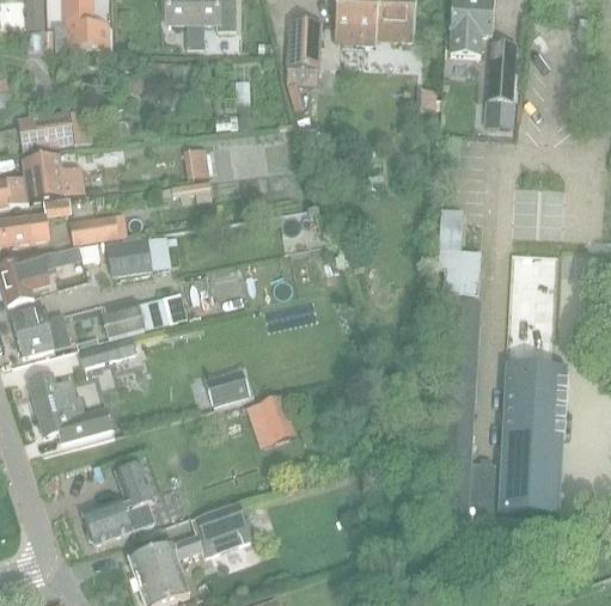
[(26,0),(26,28),(43,28),(43,0),(26,0)]
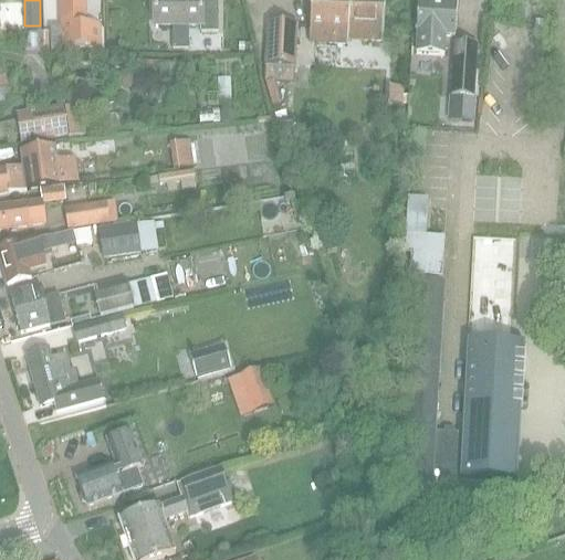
[(60,0),(61,22),(49,22),(49,29),(49,49),(62,49),(62,44),(100,44),(100,22),(85,22),(84,0),(60,0)]
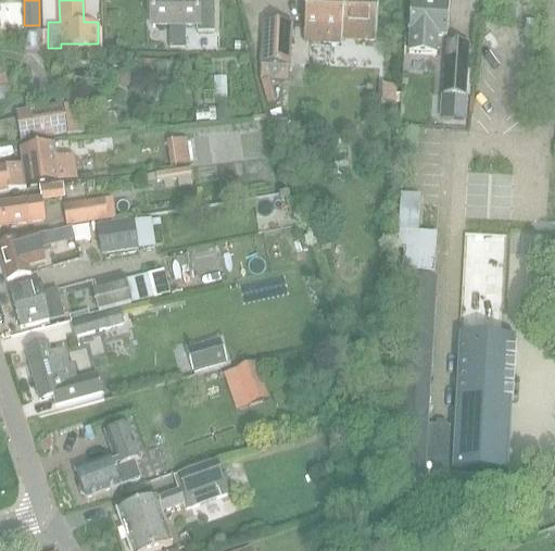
[(152,0),(152,21),(198,21),(198,27),(214,27),(214,0),(152,0)]
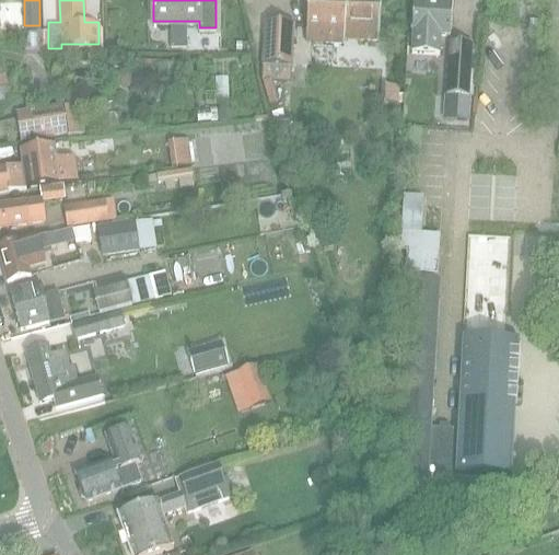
[(307,0),(305,36),(344,38),(345,25),(357,26),(357,23),(362,23),(361,29),(379,31),(380,0),(307,0)]
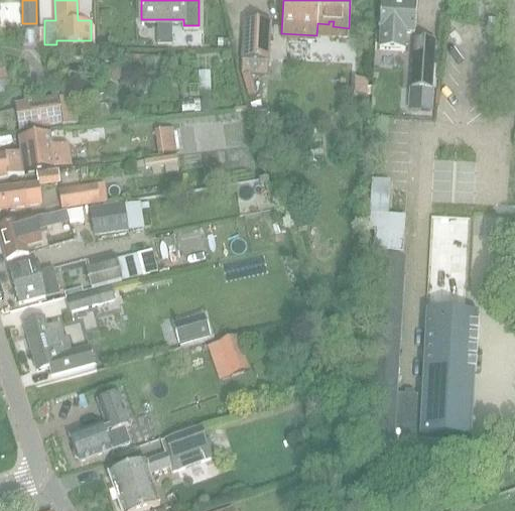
[(382,0),(380,27),(381,27),(380,45),(405,46),(406,29),(415,29),(417,0),(382,0)]
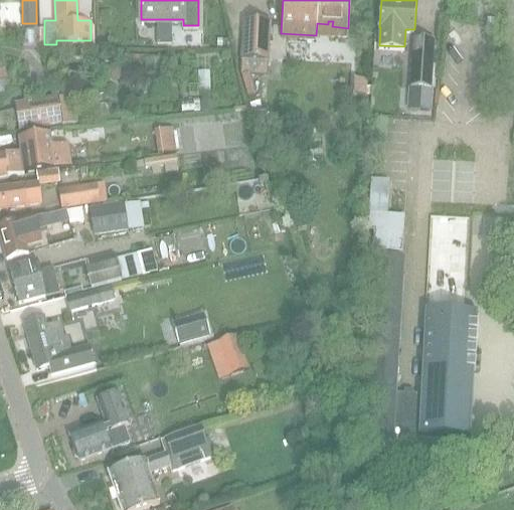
[(486,25),(496,26),(496,16),(486,15),(486,25)]
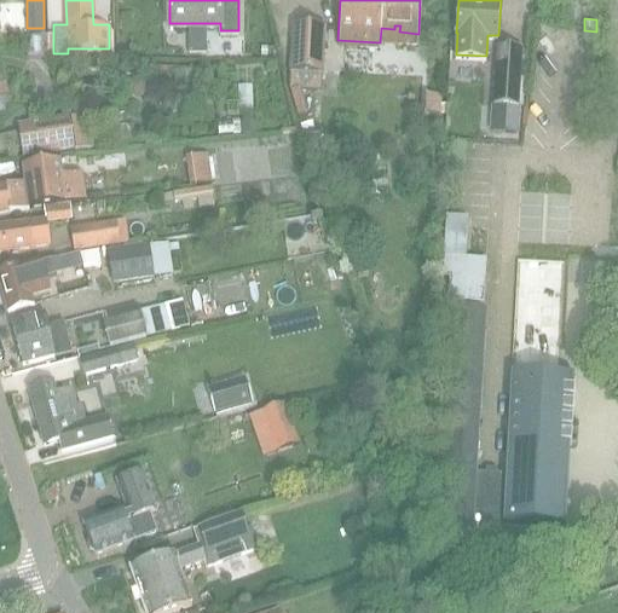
[(290,68),(322,70),(324,21),(293,19),(290,68)]
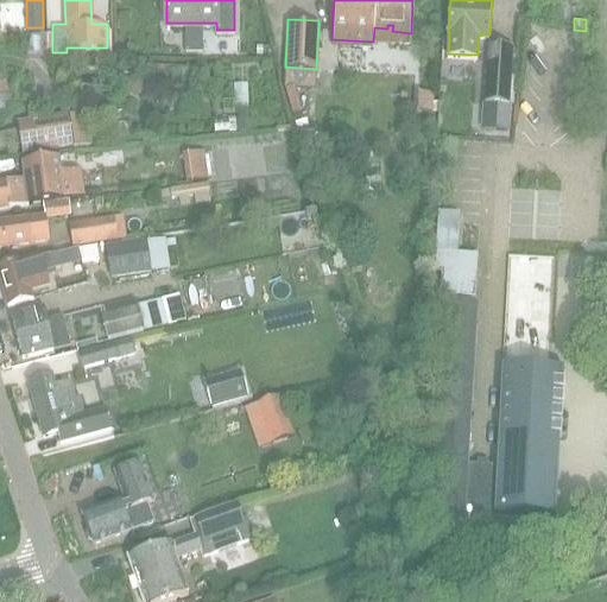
[(196,23),(185,23),(185,37),(185,49),(202,49),(202,36),(202,23),(196,23)]
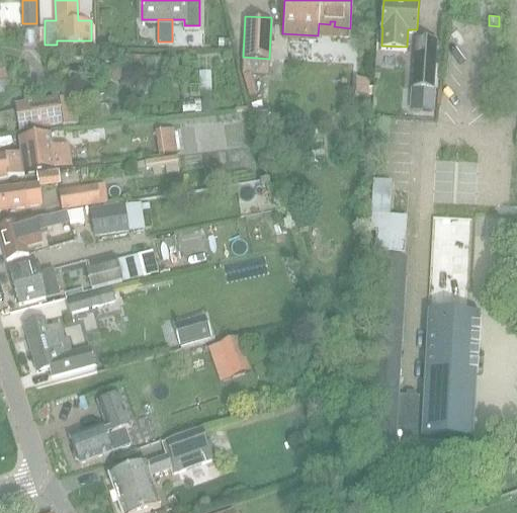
[(45,26),(35,26),(35,46),(45,46),(45,26)]
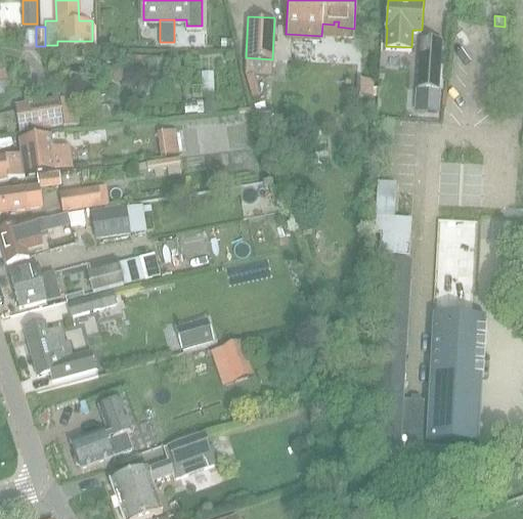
[(418,85),(439,87),(442,37),(421,36),(418,85)]
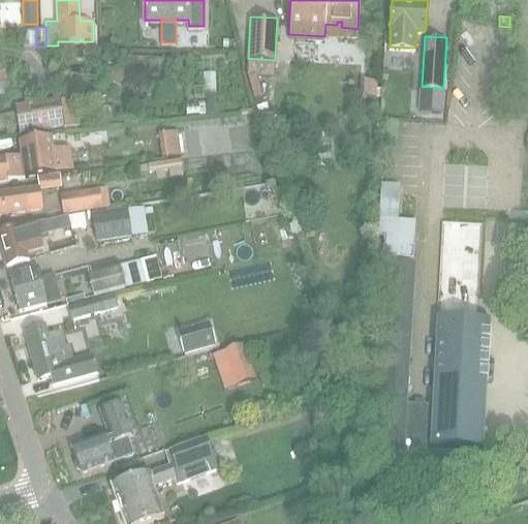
[(119,60),(106,71),(116,82),(129,70),(119,60)]
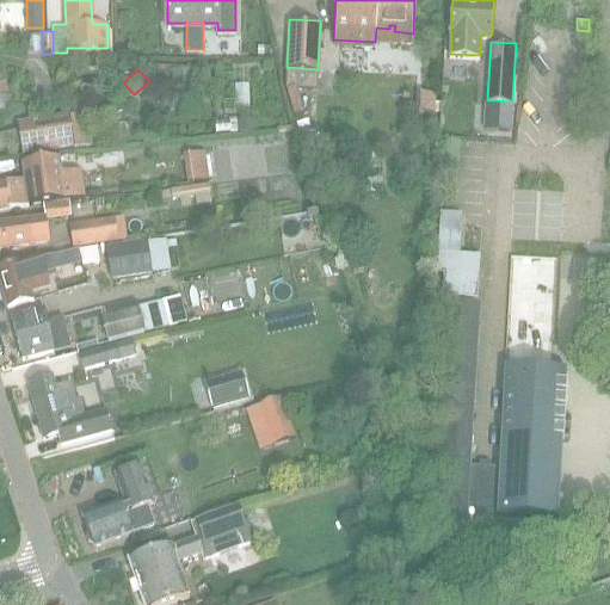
[(0,90),(10,88),(7,76),(0,78),(0,90)]
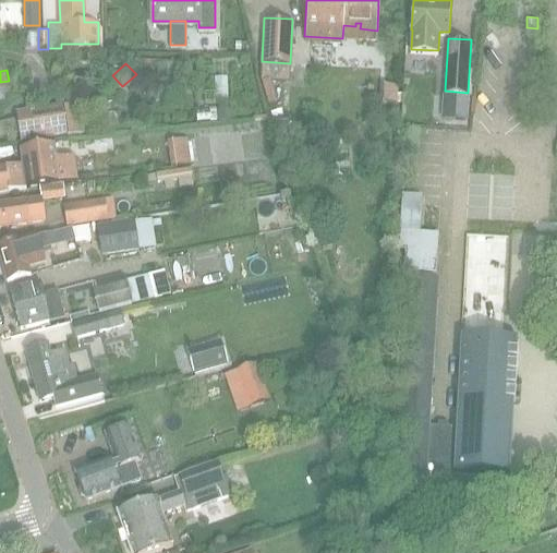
[(216,72),(217,99),(229,99),(228,72),(216,72)]
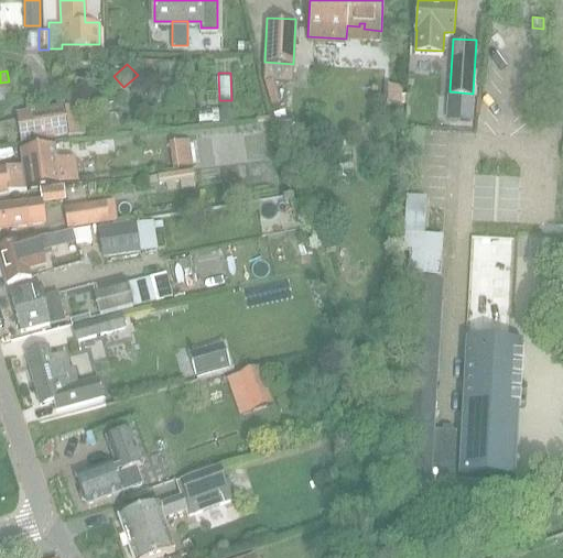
[(274,77),(263,76),(271,102),(281,99),(274,77)]
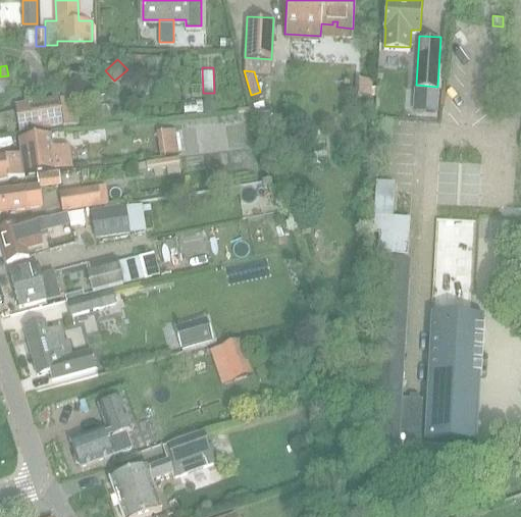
[(354,92),(370,92),(370,76),(355,76),(354,92)]
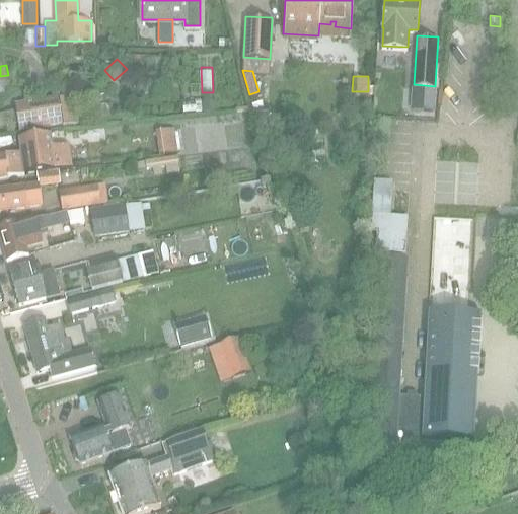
[(15,100),(20,129),(64,123),(64,122),(78,119),(74,92),(59,94),(59,93),(15,100)]
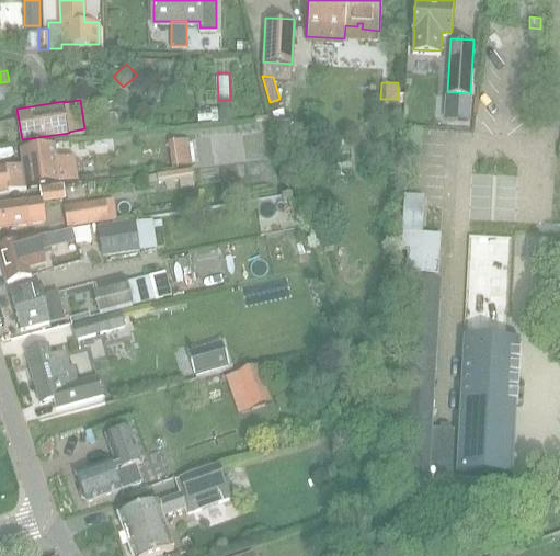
[(212,116),(212,118),(219,117),(219,116),(232,116),(231,105),(197,106),(198,117),(212,116)]
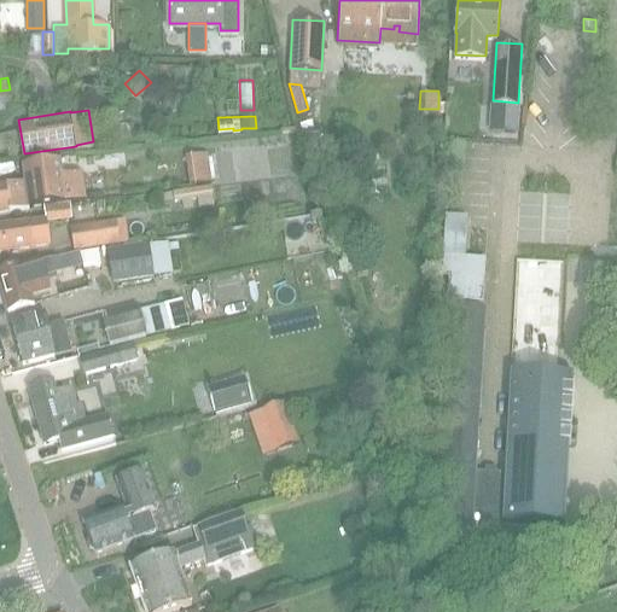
[(27,176),(21,178),(23,204),(86,197),(82,168),(63,170),(62,156),(25,159),(27,176)]
